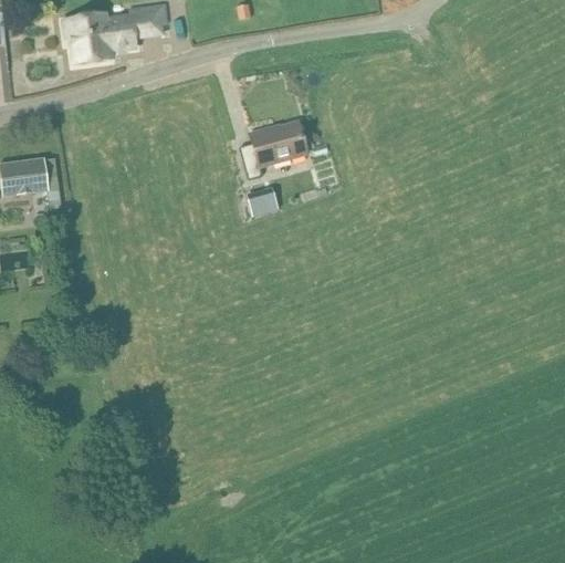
[(251,17),(249,3),(238,6),(240,19),(251,17)]
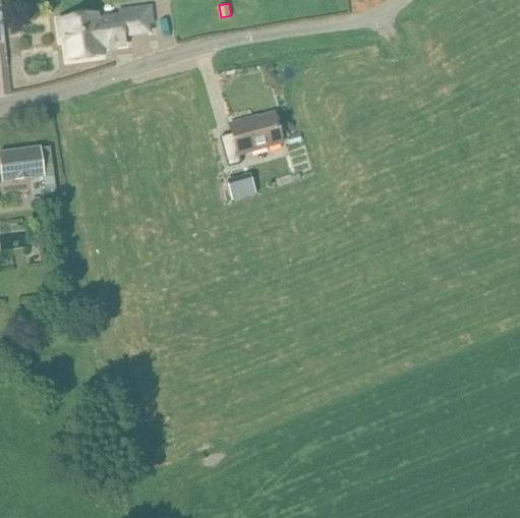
[(97,12),(59,17),(61,40),(65,39),(68,59),(103,54),(102,46),(126,43),(124,34),(149,31),(148,22),(153,21),(151,5),(120,9),(121,18),(99,22),(97,12)]
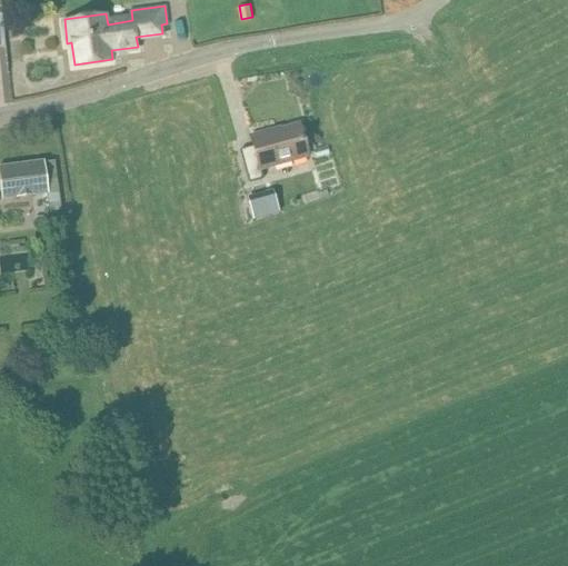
[(255,145),(241,148),(250,180),(263,176),(261,168),(309,155),(300,122),(270,130),(269,129),(251,133),(255,145)]
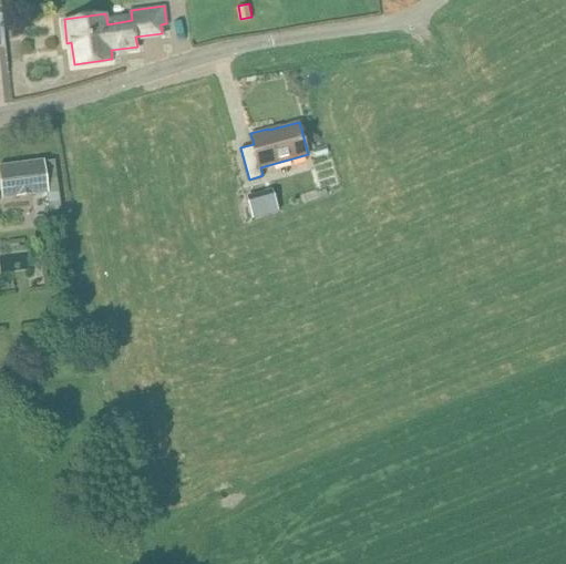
[(0,165),(3,187),(3,191),(18,188),(19,194),(33,192),(32,186),(47,184),(51,211),(61,208),(54,159),(43,160),(0,165)]
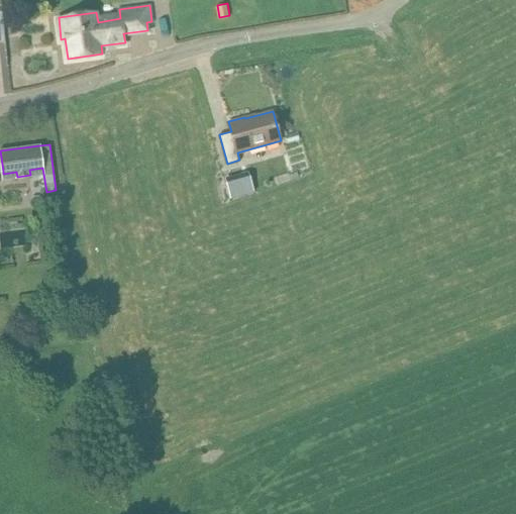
[(243,175),(230,179),(235,196),(248,192),(243,175)]
